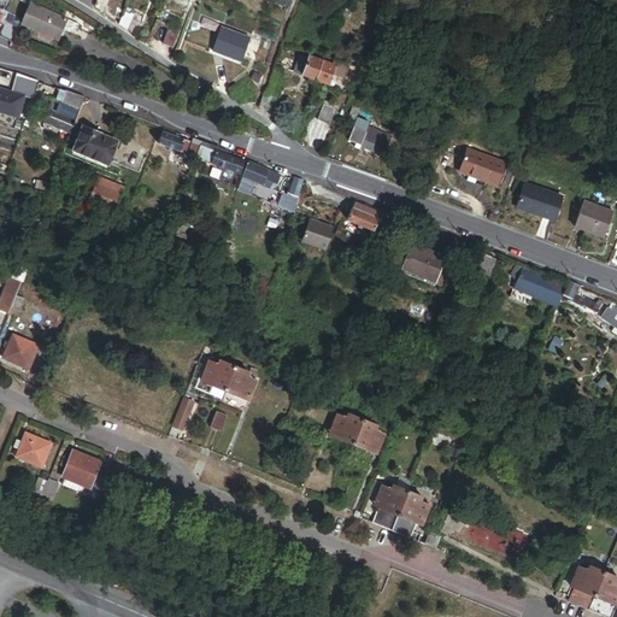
[(57,35),(64,13),(27,0),(18,22),(57,35)]
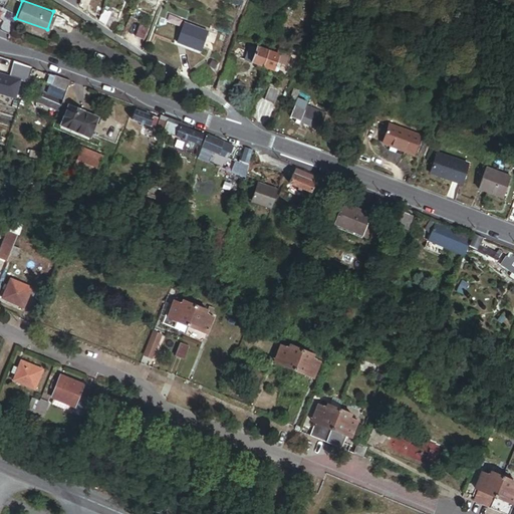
[(98,17),(100,11),(101,9),(95,7),(92,15),(98,17)]
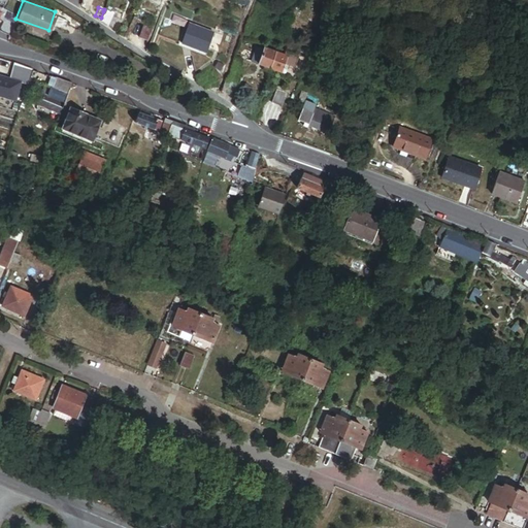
[(106,27),(110,15),(103,11),(101,18),(100,22),(106,27)]
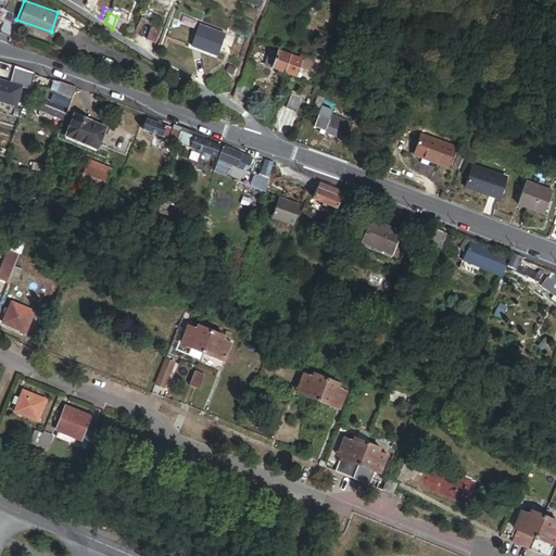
[(119,33),(124,21),(116,16),(112,28),(119,33)]
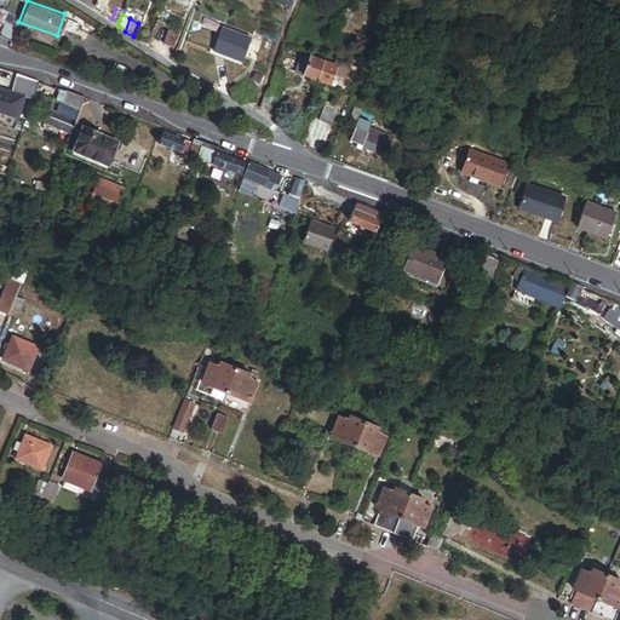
[(242,64),(251,40),(218,27),(210,51),(242,64)]
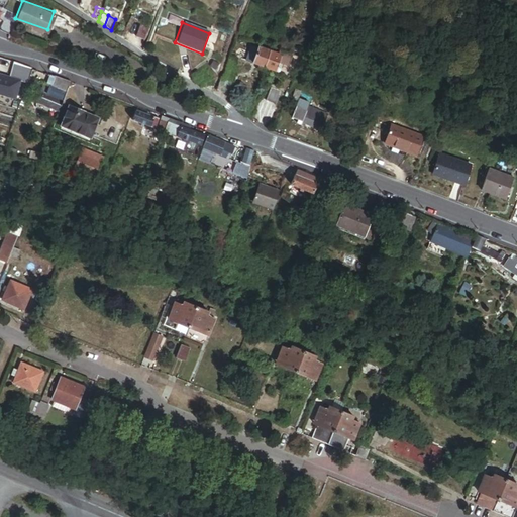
[(143,41),(148,28),(140,26),(135,38),(143,41)]
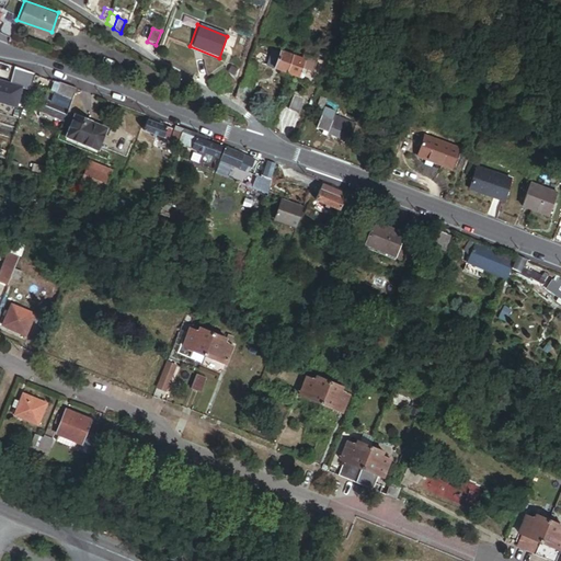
[(307,49),(309,42),(299,38),(296,45),(307,49)]
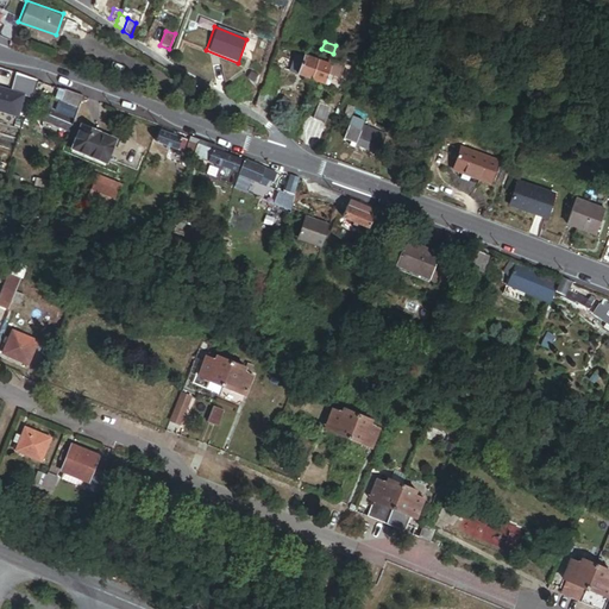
[(353,58),(357,49),(355,48),(355,45),(351,44),(350,46),(346,56),(353,58)]
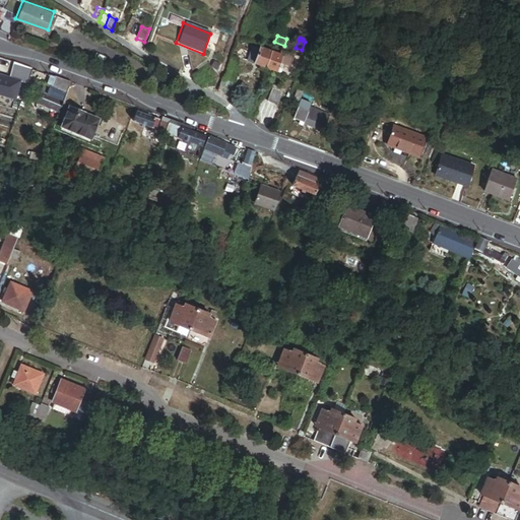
[(265,68),(271,52),(259,47),(259,48),(253,46),(247,61),(265,68)]
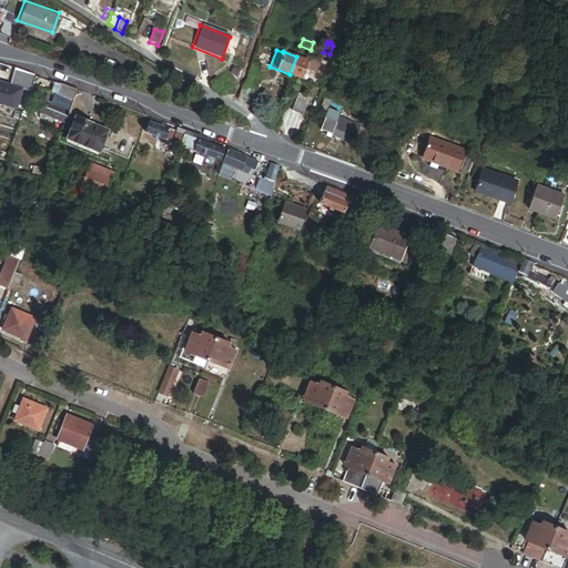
[(315,73),(321,59),(298,51),(296,57),(307,60),(304,69),(315,73)]
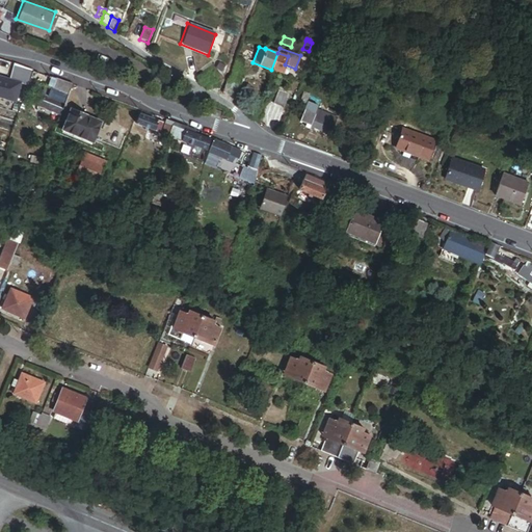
[(285,64),(288,56),(277,53),(271,70),(282,74),(285,64)]
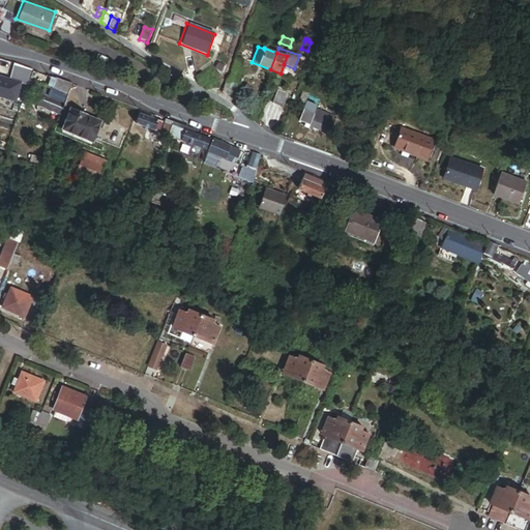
[(0,95),(13,100),(19,82),(28,85),(33,69),(15,63),(9,80),(0,76),(0,95)]
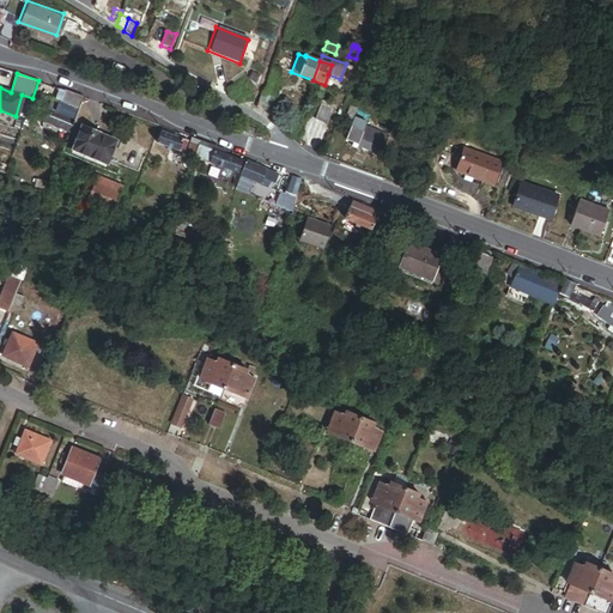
[(240,99),(247,93),(237,79),(229,84),(240,99)]
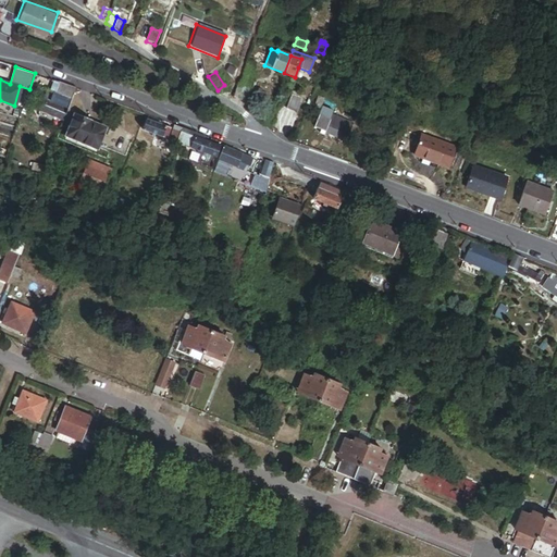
[(74,87),(51,79),(48,88),(46,87),(41,98),(53,102),(58,91),(71,96),(74,87)]
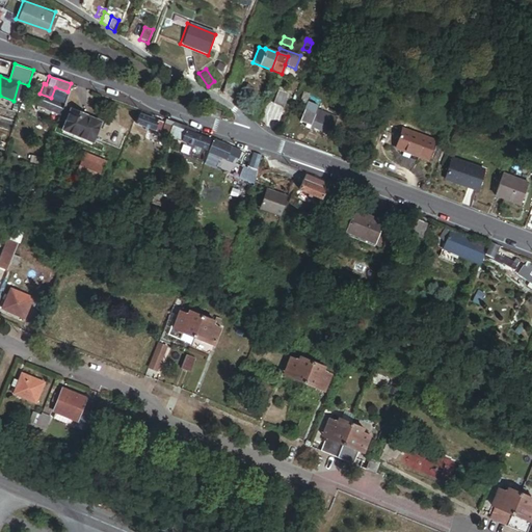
[(63,103),(68,91),(55,87),(51,98),(63,103)]
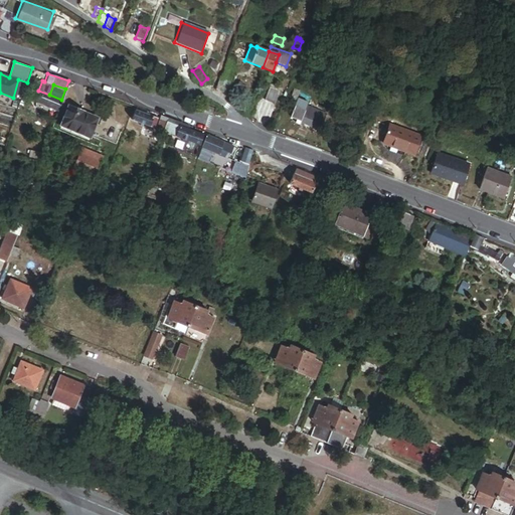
[(274,106),(279,92),(269,88),(263,101),(274,106)]
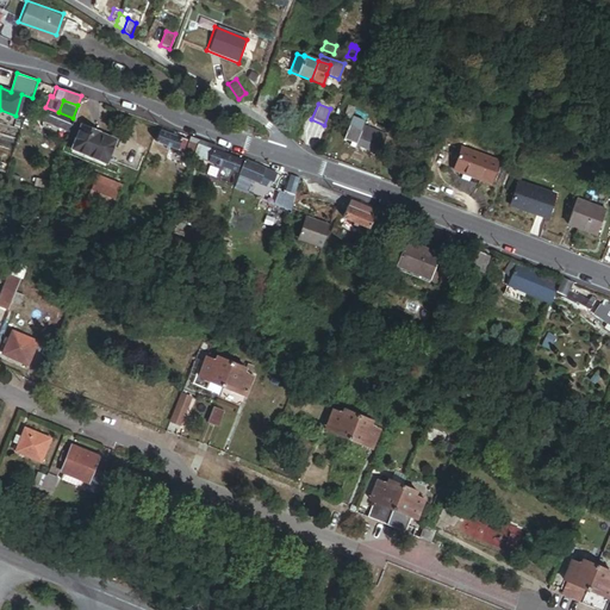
[(352,120),(356,106),(350,104),(344,118),(352,120)]
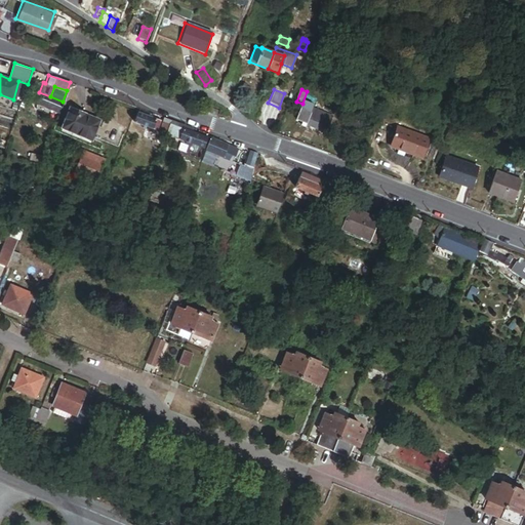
[(91,135),(97,120),(84,115),(84,114),(70,108),(63,124),(91,135)]
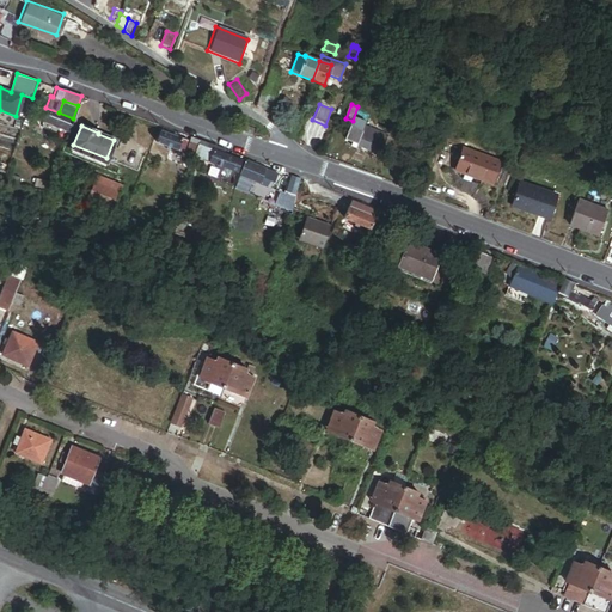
[(184,152),(189,140),(160,128),(159,133),(155,132),(154,136),(157,138),(155,141),(166,145),(165,148),(169,150),(170,146),(184,152)]
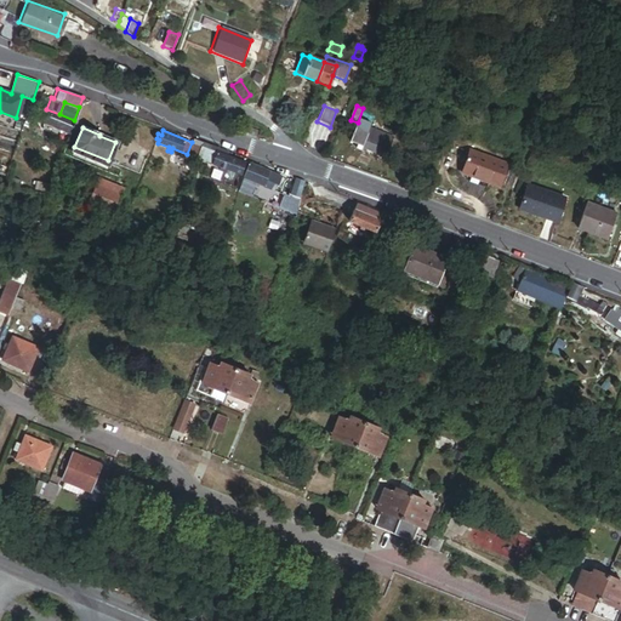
[(381,155),(388,137),(366,130),(365,135),(352,130),(347,143),(381,155)]
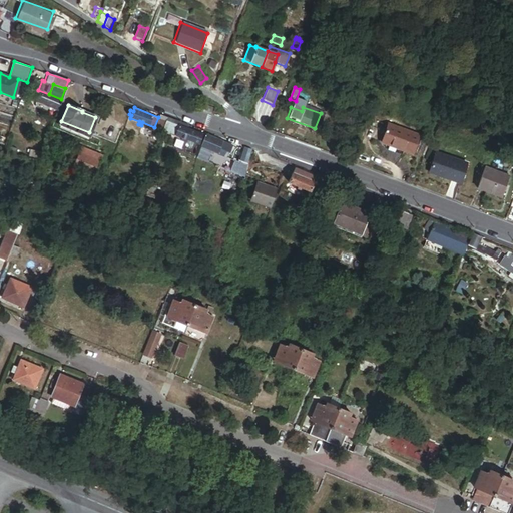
[(161,134),(166,120),(160,117),(152,139),(158,141),(161,134)]
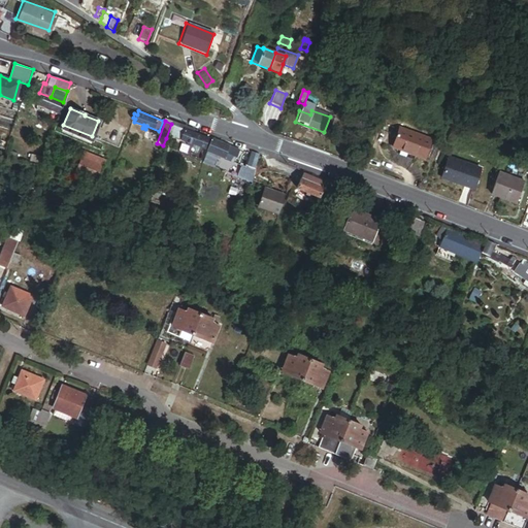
[(180,138),(185,128),(186,125),(173,121),(171,124),(166,138),(173,141),(175,137),(180,139),(180,138)]
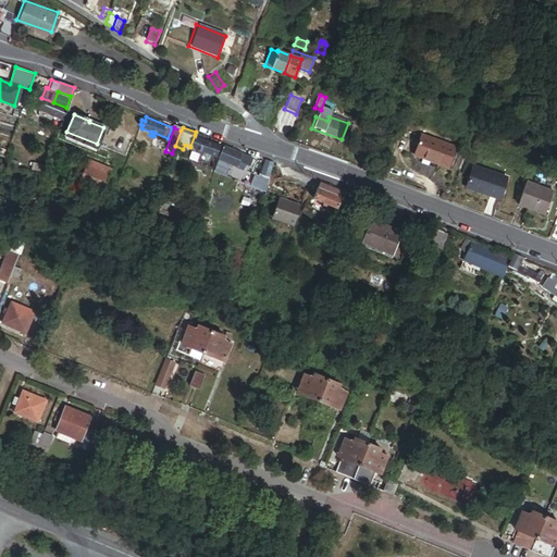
[(219,145),(195,135),(190,146),(214,156),(219,145)]
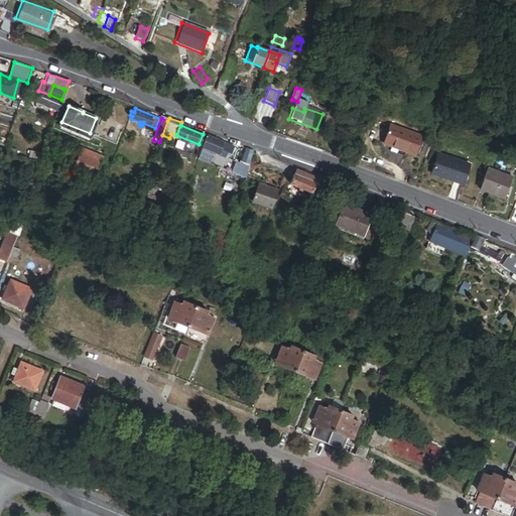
[(393,147),(399,131),(389,127),(383,143),(393,147)]
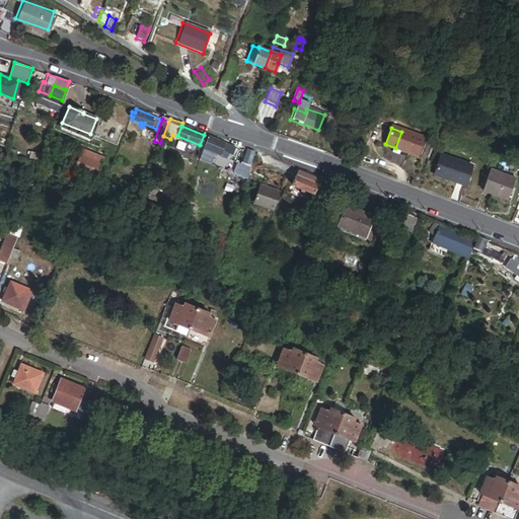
[(416,155),(422,139),(401,132),(395,148),(416,155)]
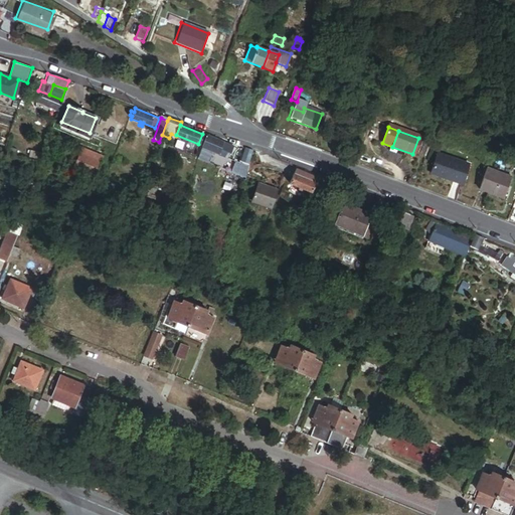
[(217,153),(222,141),(206,135),(201,146),(217,153)]
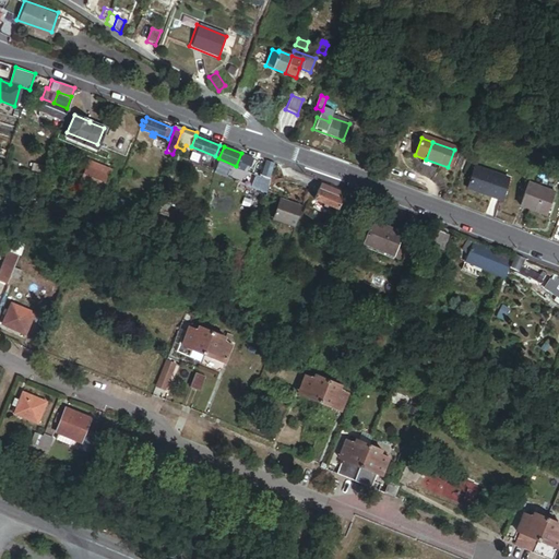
[(249,166),(252,158),(241,153),(236,166),(244,168),(245,164),(249,166)]
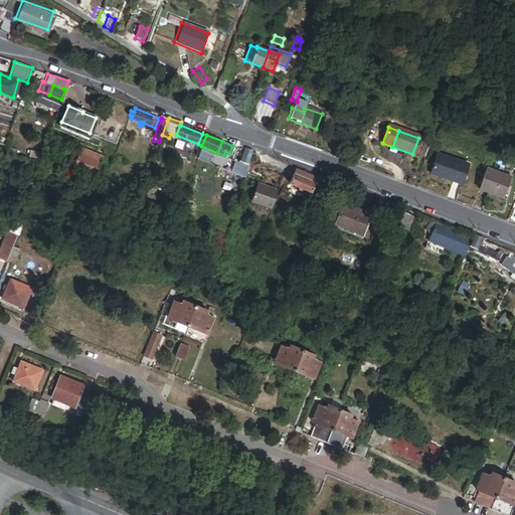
[(95,176),(102,157),(81,149),(73,168),(95,176)]
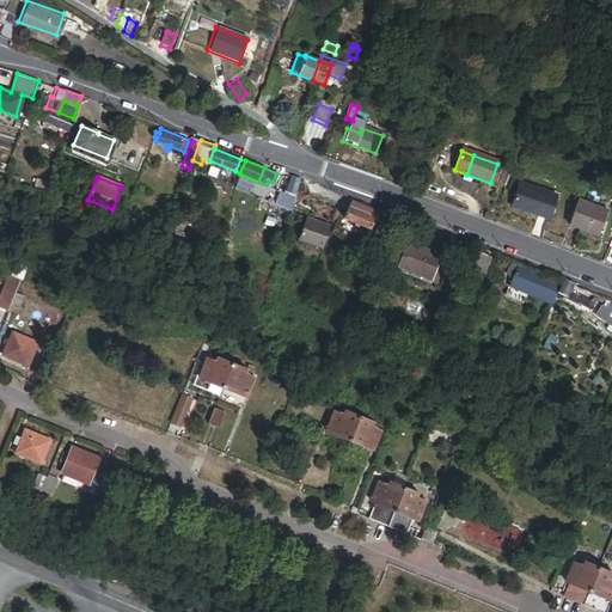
[(550,222),(558,199),(520,185),(512,209),(550,222)]
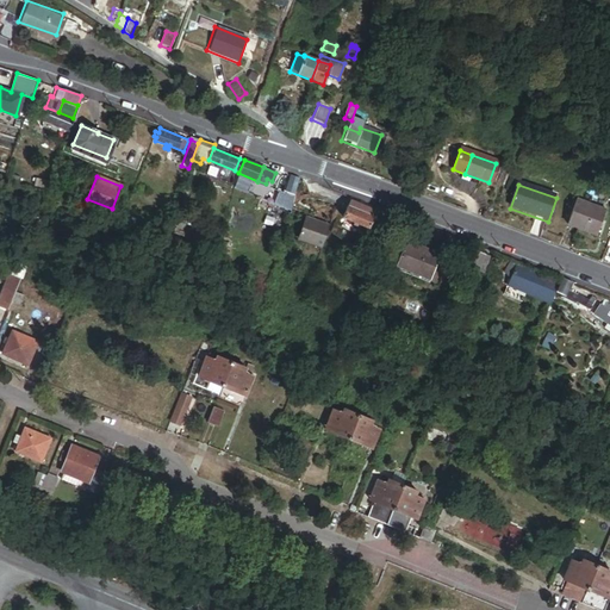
[(291,203),(294,193),(271,186),(268,197),(291,203)]
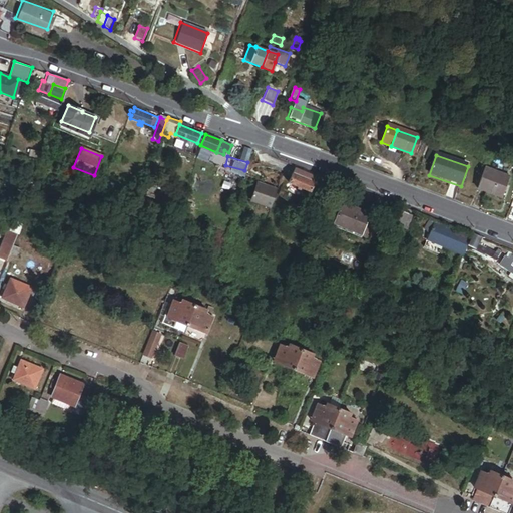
[(317,175),(295,165),(293,172),(315,181),(317,175)]
